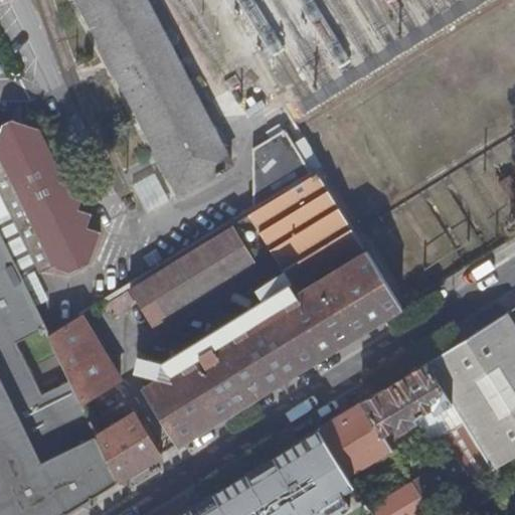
[(80,0),(181,193),(233,165),(148,0),(80,0)]
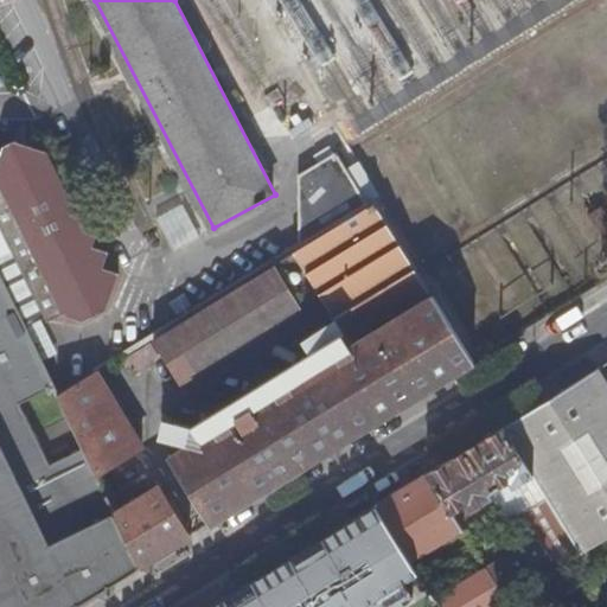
[(0,222),(49,324),(66,314),(88,323),(112,311),(122,274),(108,269),(114,254),(95,248),(103,231),(85,227),(94,211),(75,203),(51,152),(13,141),(5,147),(5,152),(0,153),(0,222)]
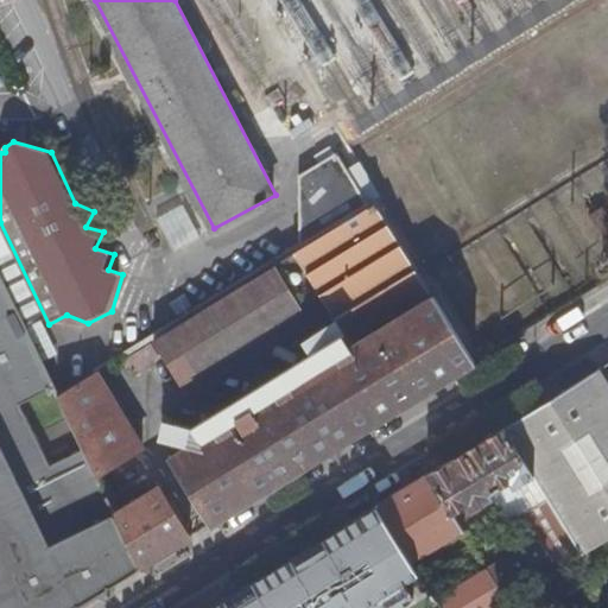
[(336,227),(374,206),(349,169),(343,173),(325,170),(318,163),(303,172),(336,227)]
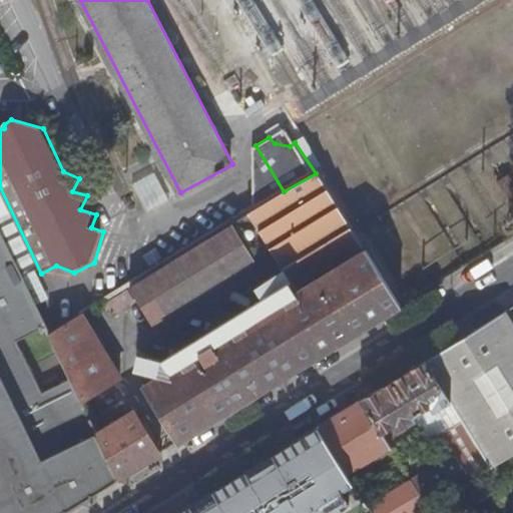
[(151,170),(128,182),(144,212),(167,200),(151,170)]
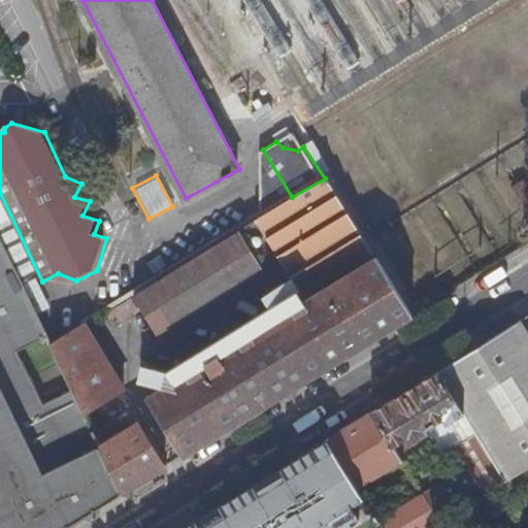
[(360,345),(413,315),(325,178),(292,197),(237,230),(238,232),(164,278),(133,297),(154,332),(262,268),(261,266),(277,255),(304,298),(147,395),(184,454),(360,345)]
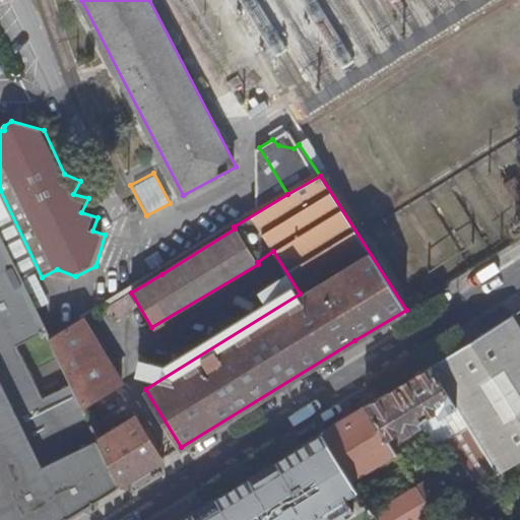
[(0,519),(61,519),(119,484),(99,441),(81,405),(70,382),(41,397),(14,343),(46,327),(0,234),(0,519)]
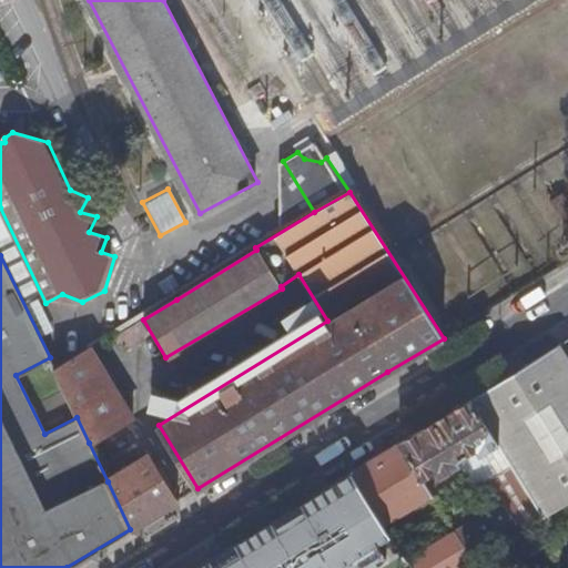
[(146,334),(140,323),(115,337),(122,348),(146,334)]
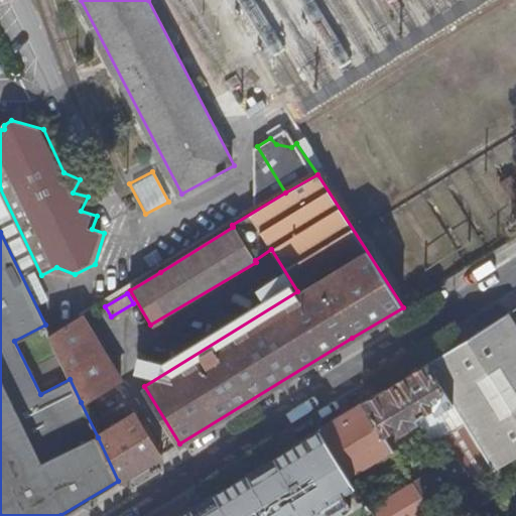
[(515,333),(505,314),(427,363),(468,428),(493,470),(515,456),(515,333)]
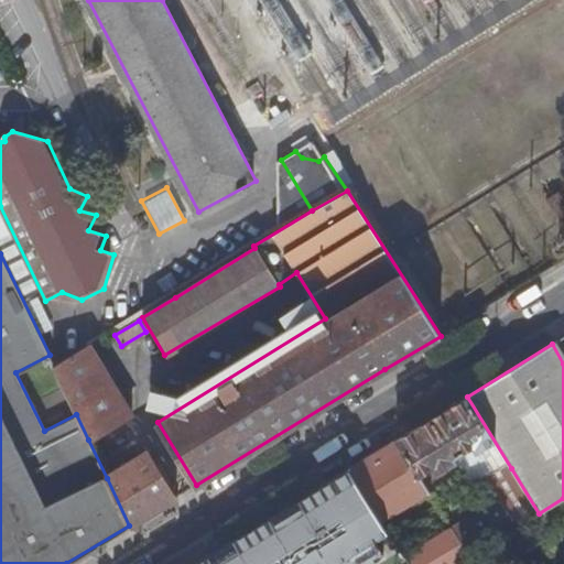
[(130,414),(88,347),(56,367),(76,414),(88,440),(130,414)]
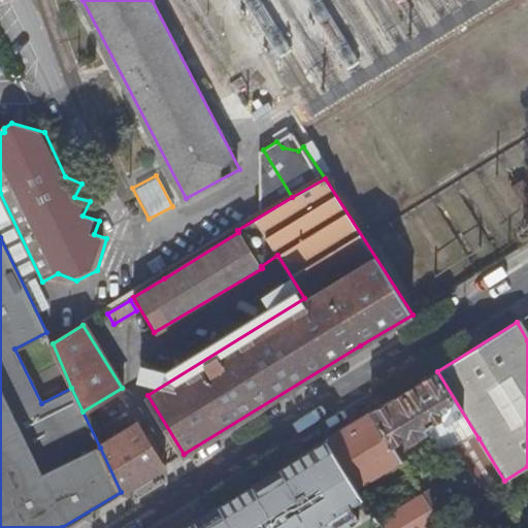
[(479,438),(437,371),(371,411),(391,444),(404,436),(408,443),(427,431),(446,461),(458,453),(479,438)]
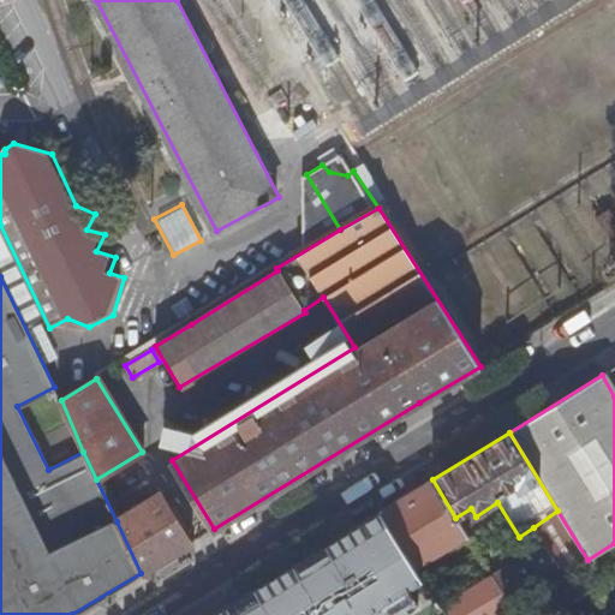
[(455,518),(433,479),(381,511),(416,567),(467,536),(455,518)]
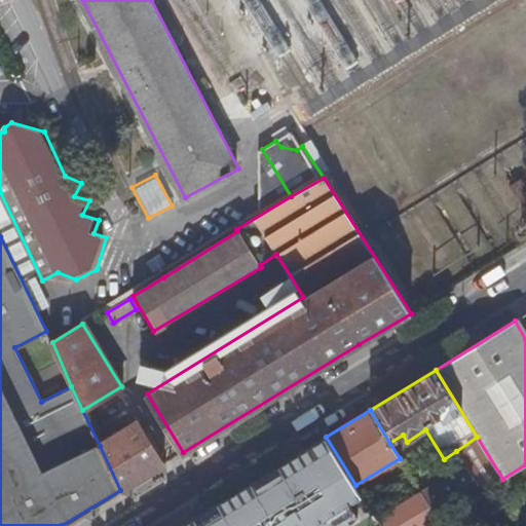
[(120,490),(162,464),(138,422),(100,446),(120,490)]
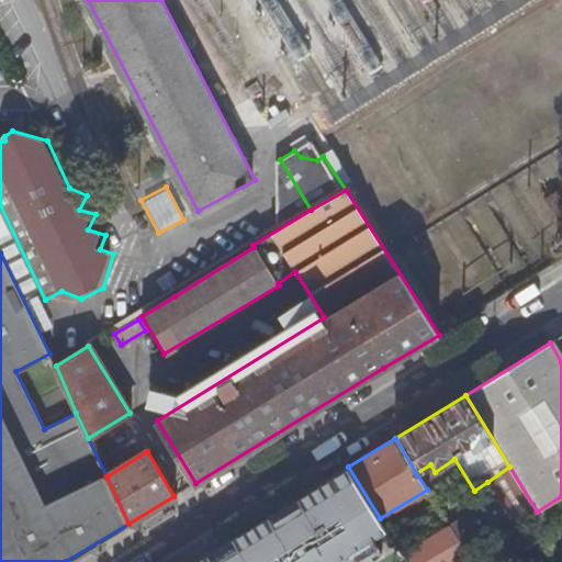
[(367,561),(381,553),(369,534),(383,525),(380,518),(348,467),(298,498),(299,499),(282,509),(287,516),(272,524),(268,516),(192,561),(367,561)]
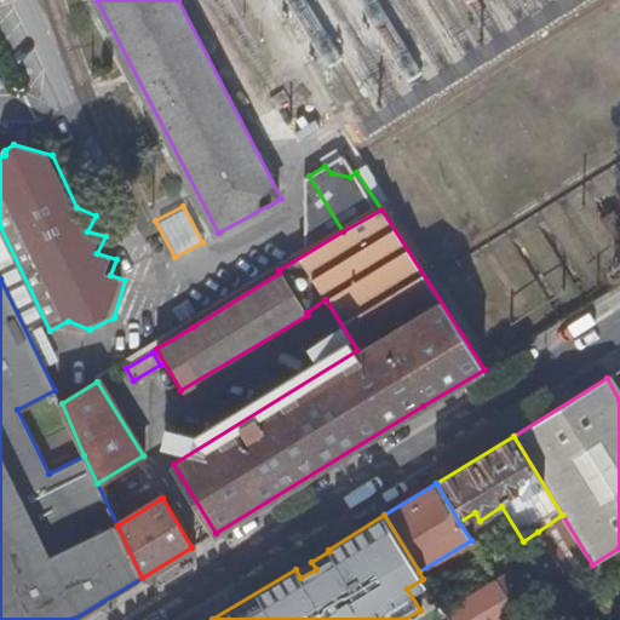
[(514,612),(592,564),(562,515),(538,532),(549,549),(495,581),(514,612)]
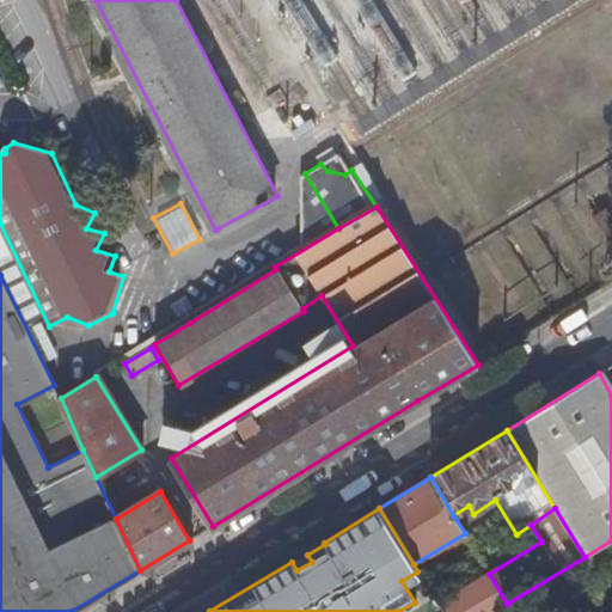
[(475,550),(478,557),(496,545),(483,524),(465,534),(475,550)]
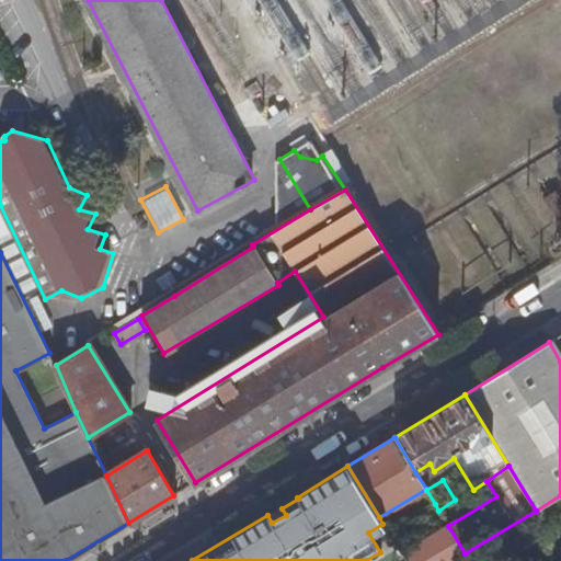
[(285,504),(267,515),(272,523),(286,515),(282,508),(298,499),(297,497),(285,504)]
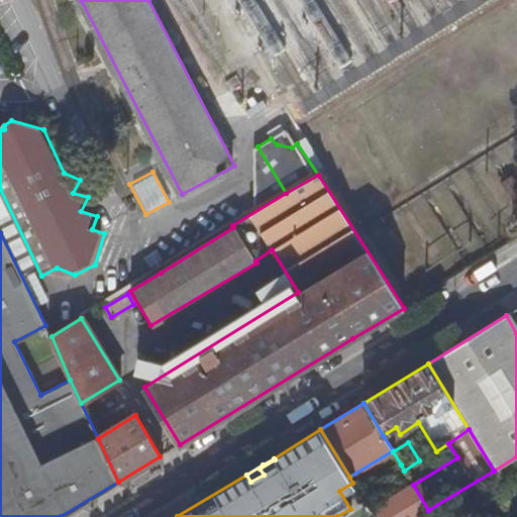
[(374,516),(417,516),(428,510),(413,485),(404,471),(401,464),(357,491),(374,516)]
